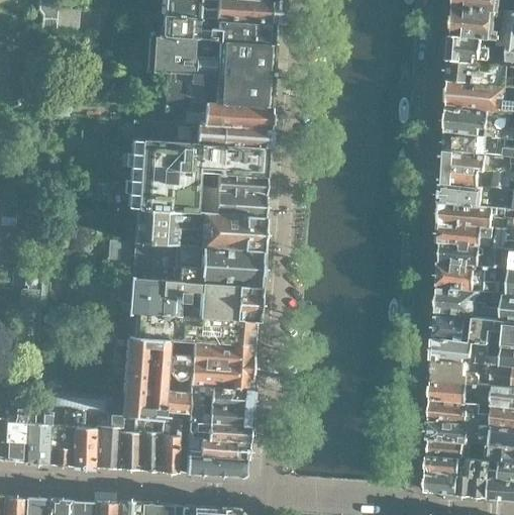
[(58,32),(58,31),(60,10),(60,0),(43,0),(41,2),(40,14),(43,17),(42,31),(58,32)]
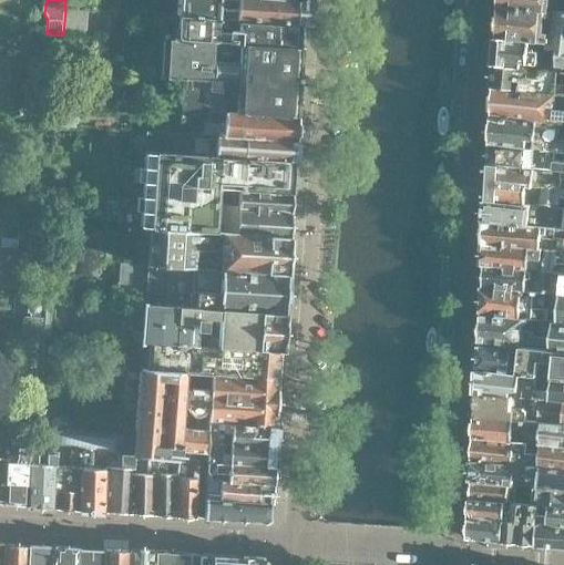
[(82,12),(83,0),(65,0),(65,11),(82,12)]
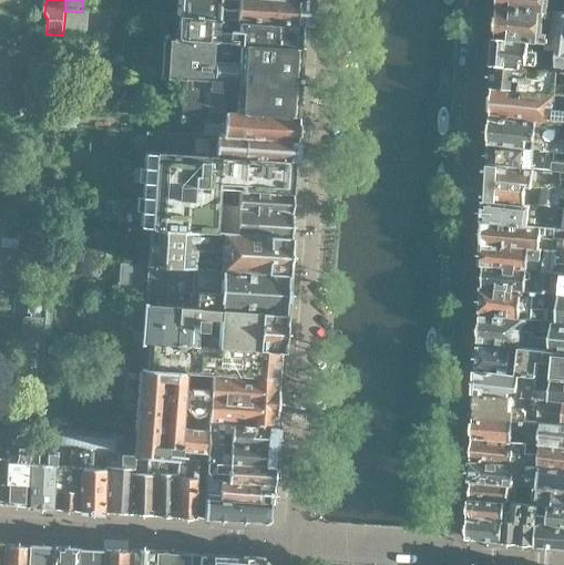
[(219,21),(221,12),(234,12),(234,10),(239,11),(239,22),(304,27),(305,3),(250,0),(183,0),(183,11),(173,11),(173,18),(183,19),(219,21)]
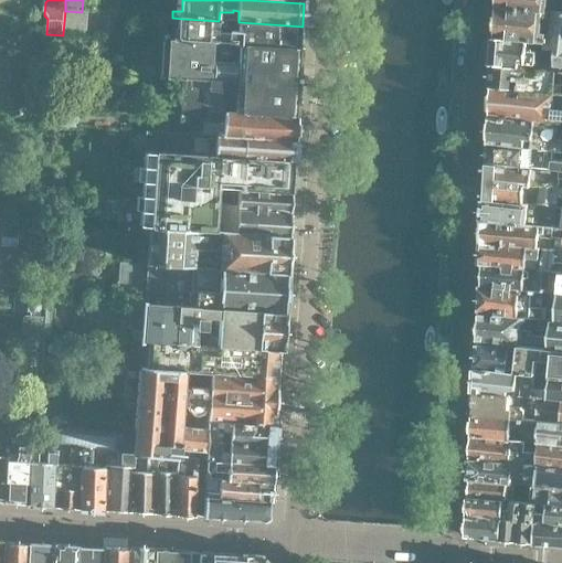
[(552,45),(557,11),(554,11),(555,0),(499,0),(498,39),(498,40),(529,43),(539,44),(552,45)]
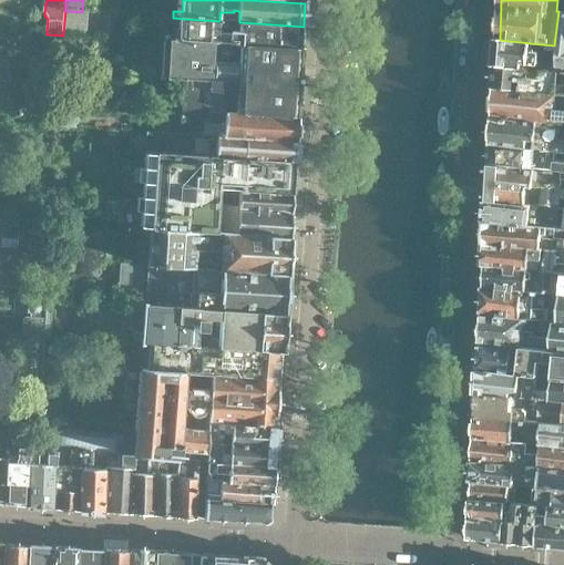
[(92,30),(92,20),(84,20),(85,12),(82,12),(65,11),(63,34),(83,36),(84,29),(92,30)]
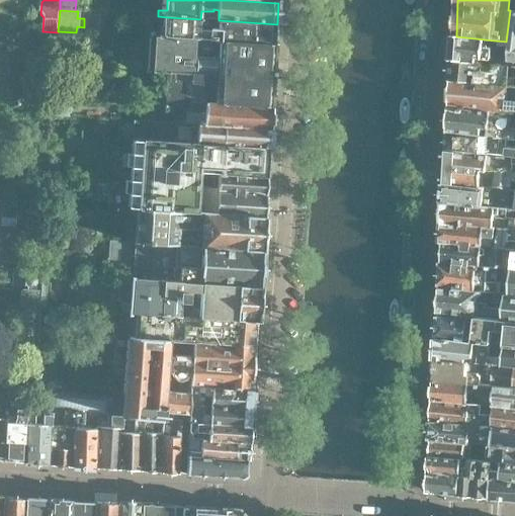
[(514,11),(510,10),(506,41),(494,40),(494,47),(511,49),(510,62),(514,63),(514,11)]
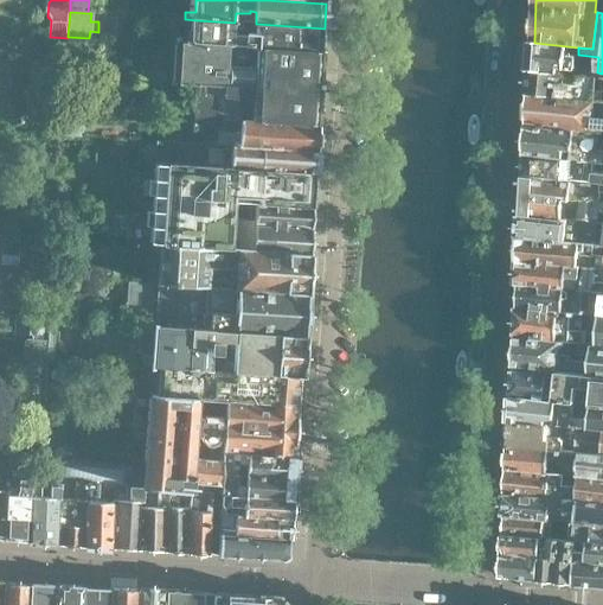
[(322,53),(325,29),(256,24),(235,23),(196,20),(194,45),(322,53)]
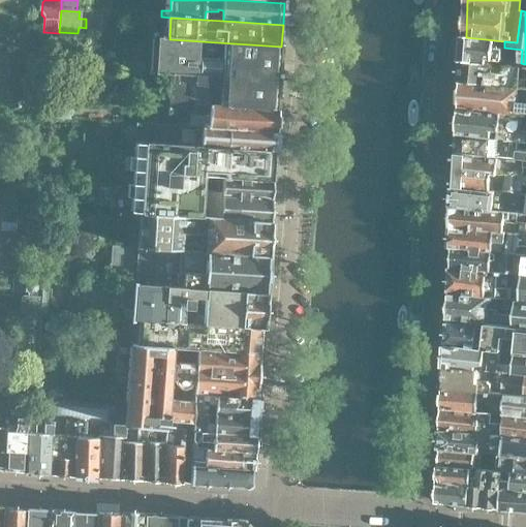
[(502,66),(503,51),(494,50),(495,40),(466,37),(465,62),(489,64),(502,66)]
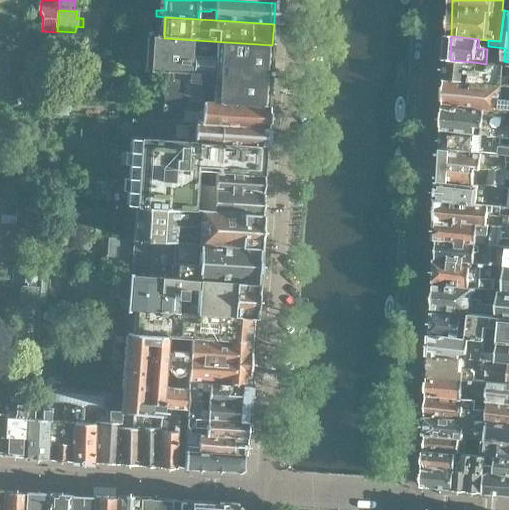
[(269,107),(271,66),(272,45),(164,38),(153,37),(150,72),(161,72),(160,87),(151,87),(150,105),(189,107),(189,101),(202,102),(203,84),(215,84),(213,103),(269,107)]
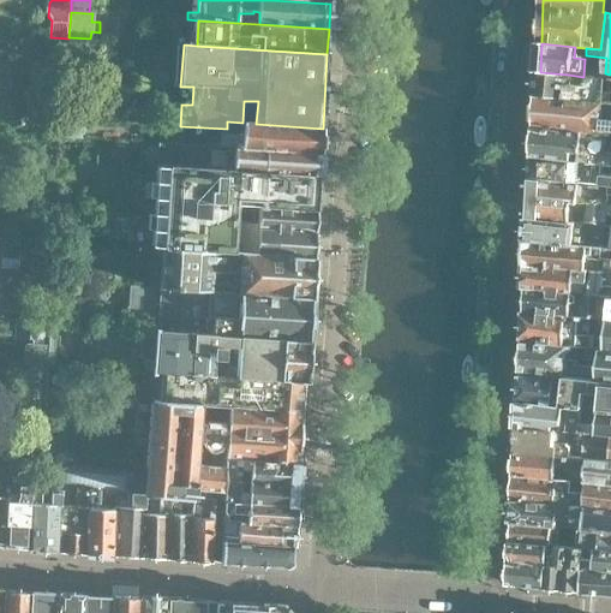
[(564,100),(568,75),(540,72),(538,97),(564,100)]
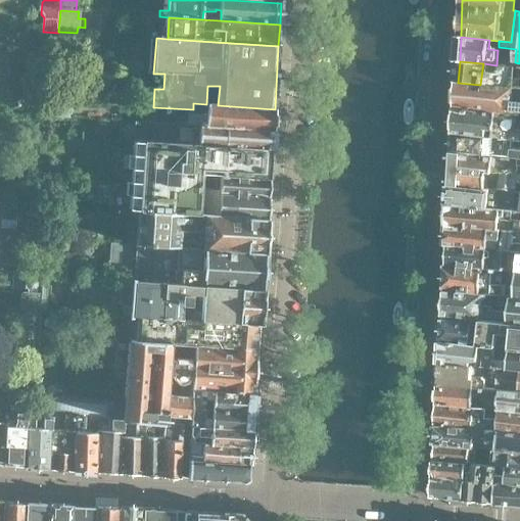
[(486,104),(488,88),(499,89),(499,88),(501,65),(497,65),(483,63),(480,85),(458,83),(457,109),(494,112),(495,105),(486,104)]
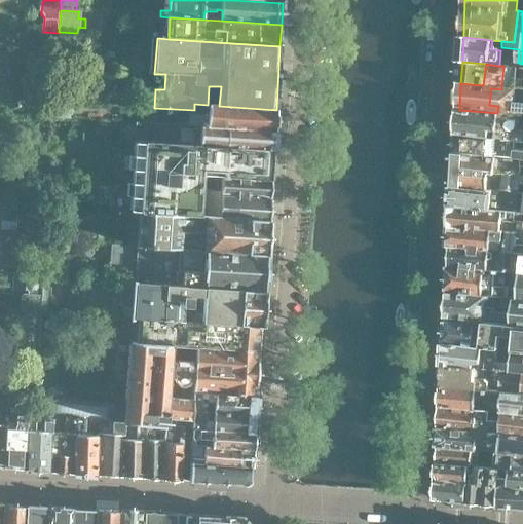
[(522,104),(516,103),(517,90),(501,88),(501,89),(491,88),(489,105),(498,106),(497,113),(502,114),(520,116),(522,116),(522,104)]
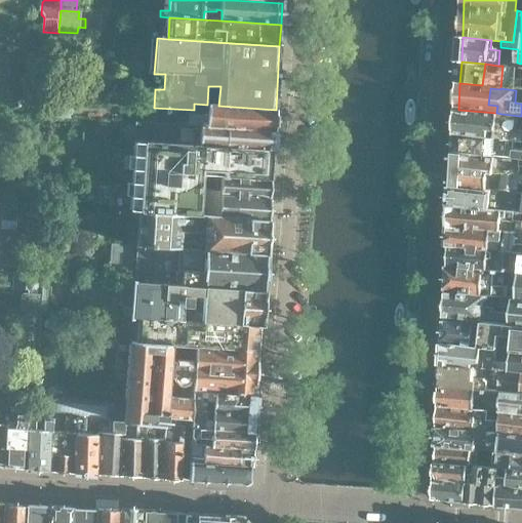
[(53,118),(54,103),(41,102),(40,119),(53,120),(53,118)]
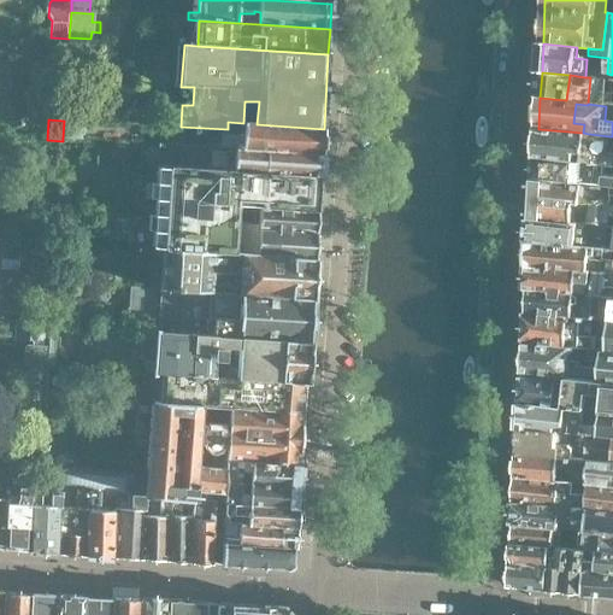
[(324,129),(257,124),(243,123),(228,122),(228,129),(228,135),(246,136),(245,151),(322,156),(324,129)]
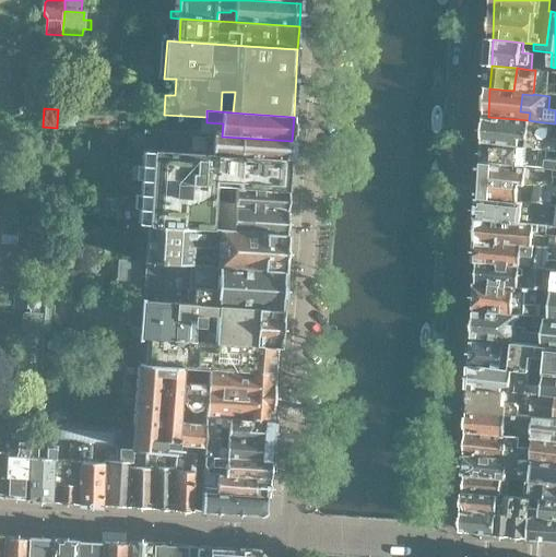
[(534,121),(529,120),(488,117),(487,143),(531,147),(534,121)]
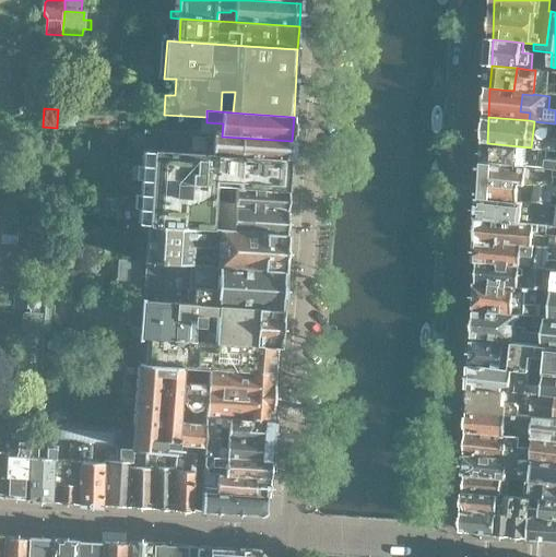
[(555,141),(552,141),(553,123),(534,121),(531,147),(551,150),(555,150),(555,141)]
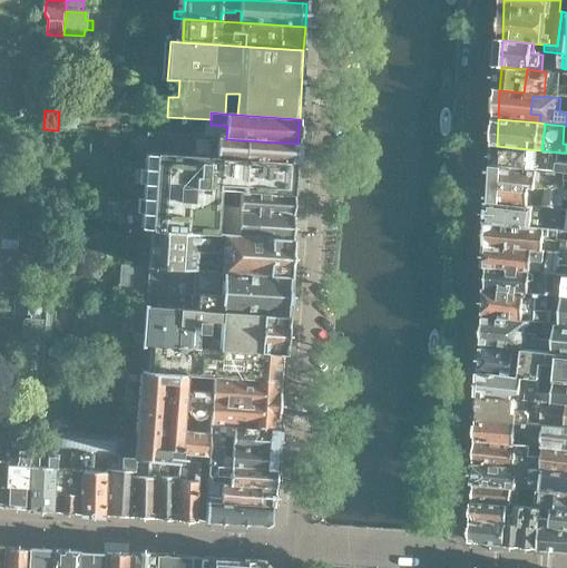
[(297,144),(226,139),(148,134),(147,154),(296,164),(297,144)]
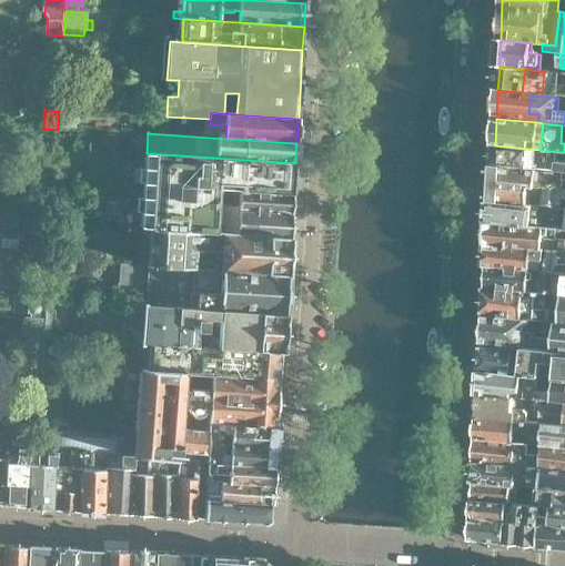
[(540,150),(495,145),(493,165),(494,165),(537,171),(538,169),(540,150)]
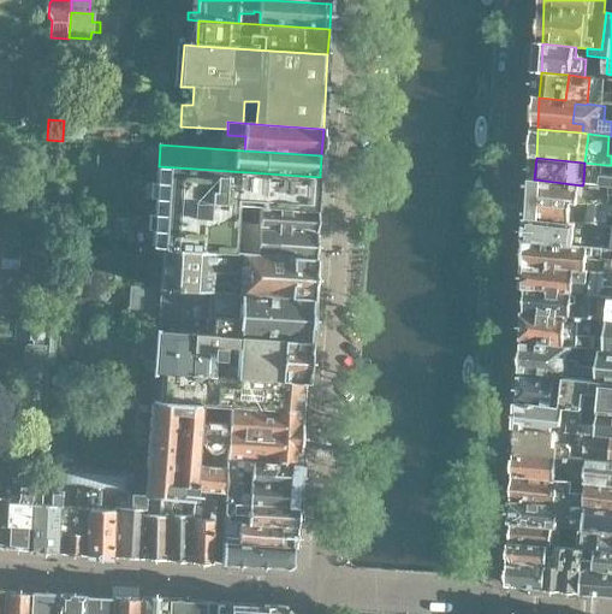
[(611,177),(605,177),(606,165),(584,163),(583,183),(611,187),(611,177)]
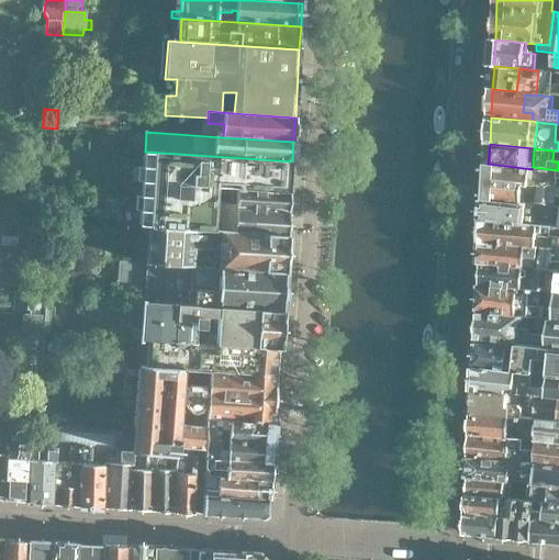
[(145,152),(140,227),(152,227),(288,237),(289,214),(291,193),(292,161),(145,152)]
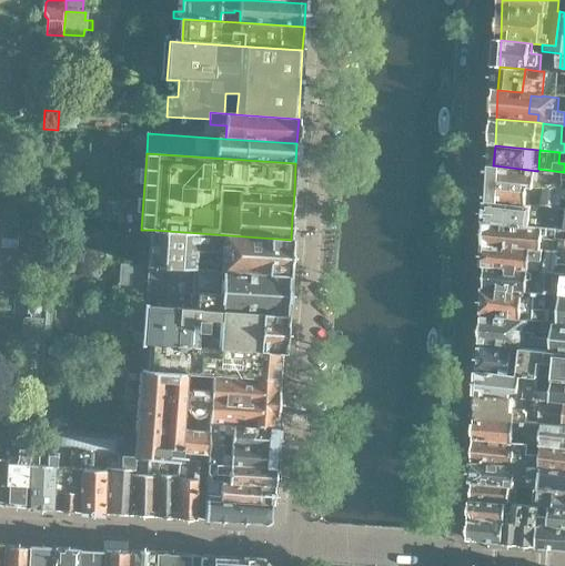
[(52,172),(53,158),(39,157),(39,163),(46,171),(52,172)]
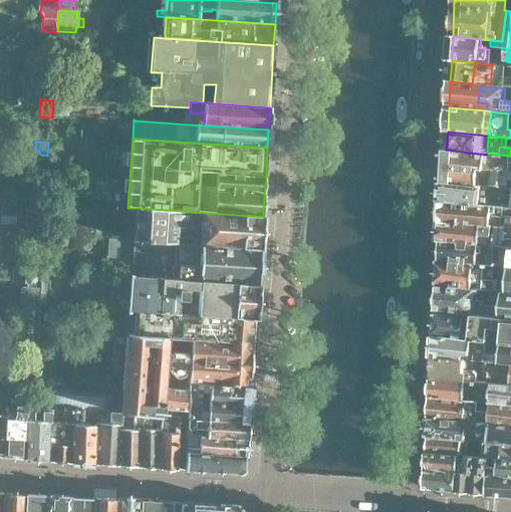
[(485,170),(486,155),(447,150),(445,183),(467,185),(476,186),(478,170),(485,170)]
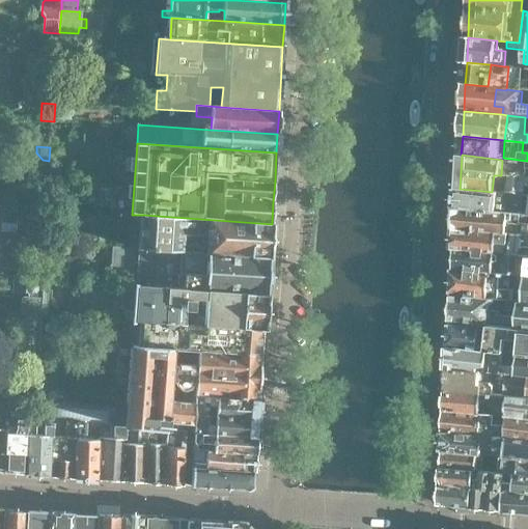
[(527,161),(503,158),(502,160),(501,175),(501,176),(508,177),(508,176),(527,178),(527,161)]
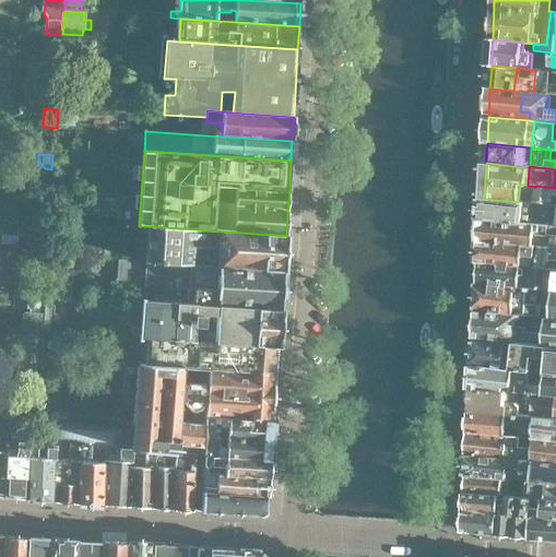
[(68,191),(69,175),(54,174),(52,190),(68,191)]
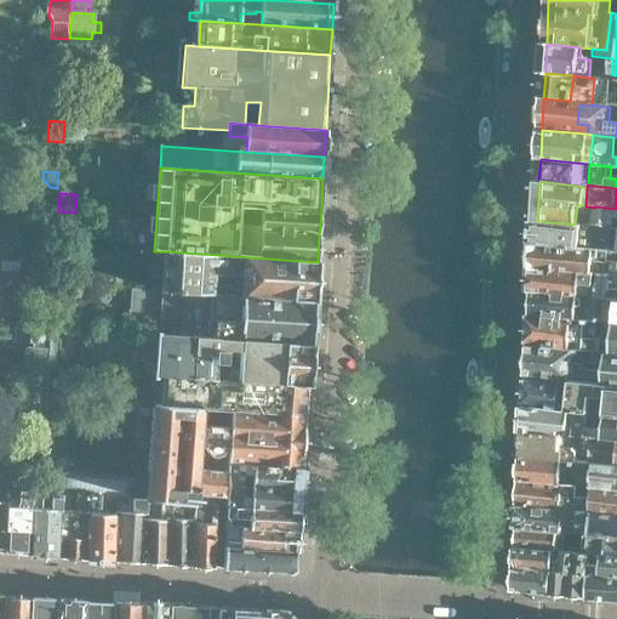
[(616,209),(594,206),(594,208),(592,227),(613,228),(615,220),(616,220),(616,209)]
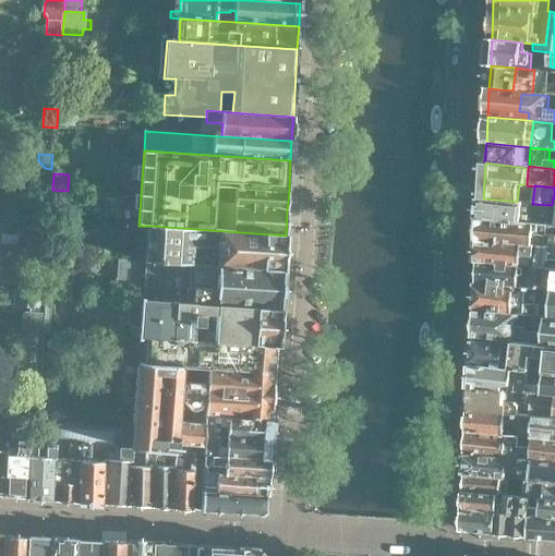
[(505,222),(507,201),(483,198),(481,219),(505,222)]
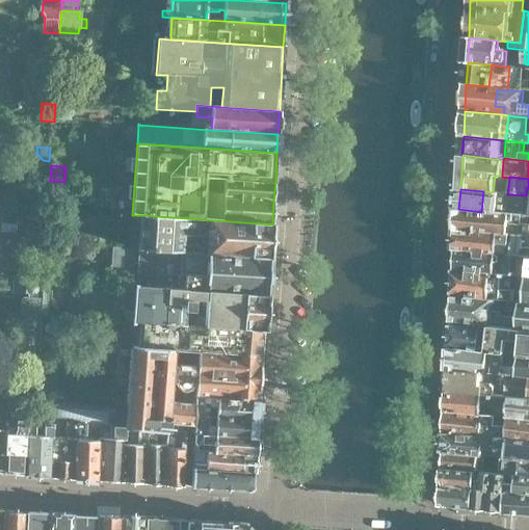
[(528,195),(526,195),(507,194),(507,195),(493,193),(493,192),(483,191),(481,212),(524,216),(528,216),(528,195)]
